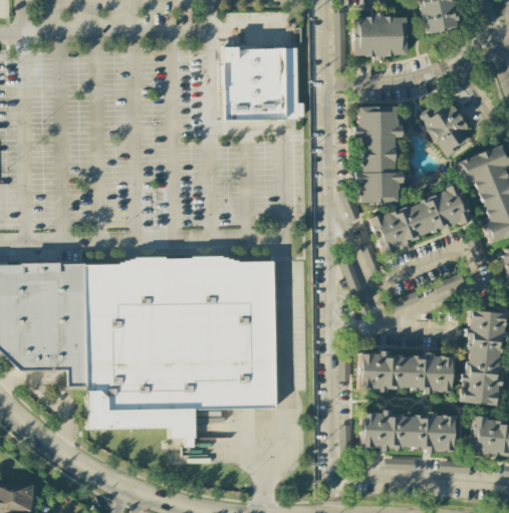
[(420,0),(427,33),(459,27),(454,0),(420,0)]
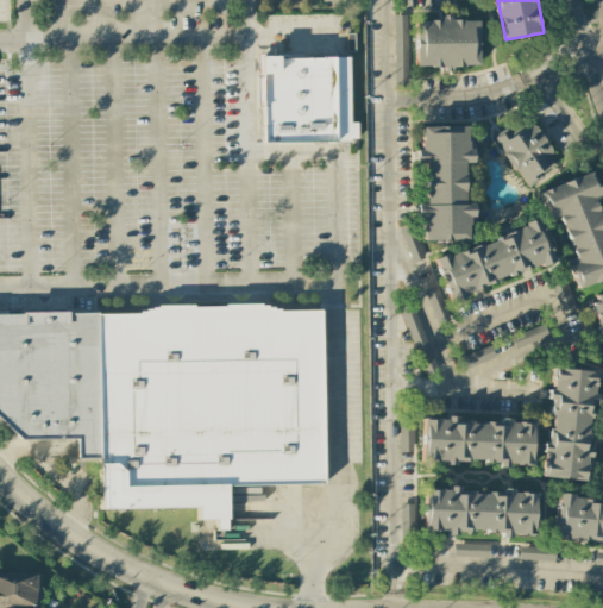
[(483,18),(445,18),(445,20),(420,20),(420,67),(457,67),(457,66),(483,66),(483,18)]
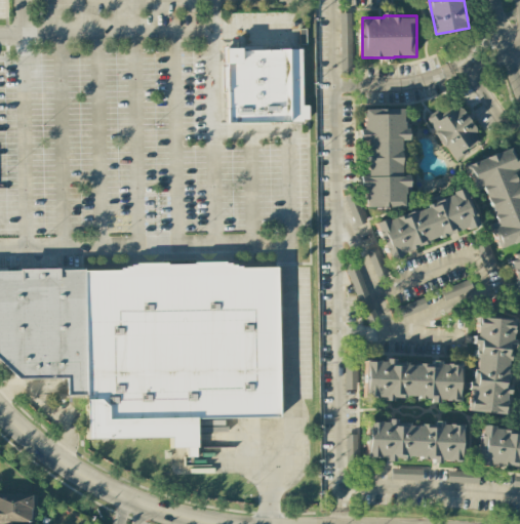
[(230,45),(226,121),(308,120),(309,45),(230,45)]
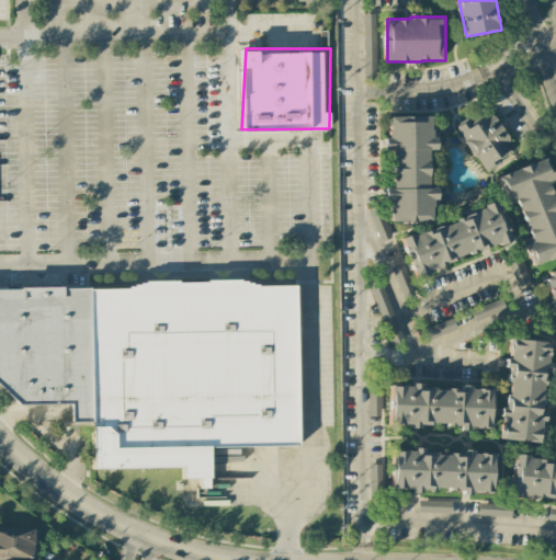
[(490,171),(521,151),(496,111),(477,122),(474,116),(461,124),(490,171)]
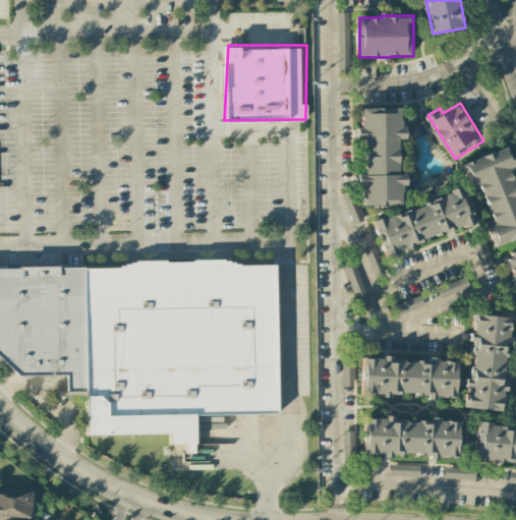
[(363,205),(404,205),(404,185),(409,185),(409,173),(401,173),(401,138),(409,138),(409,126),(404,126),(404,108),(364,108),(364,128),(359,128),(359,138),(367,138),(367,174),(363,174),(363,205)]
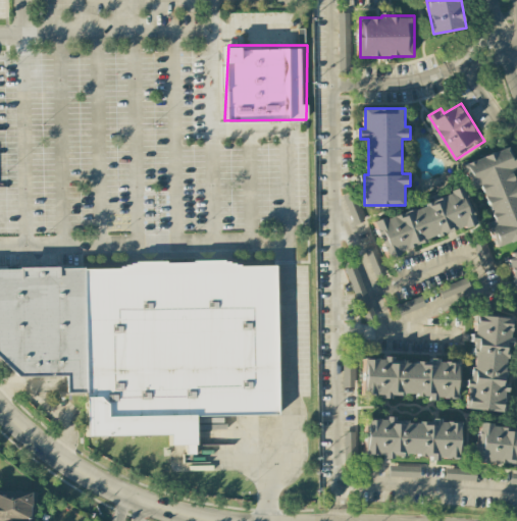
[(499,246),(516,240),(516,176),(514,169),(516,169),(516,161),(512,147),(466,162),(475,189),(484,186),(496,220),(490,221),(499,246)]
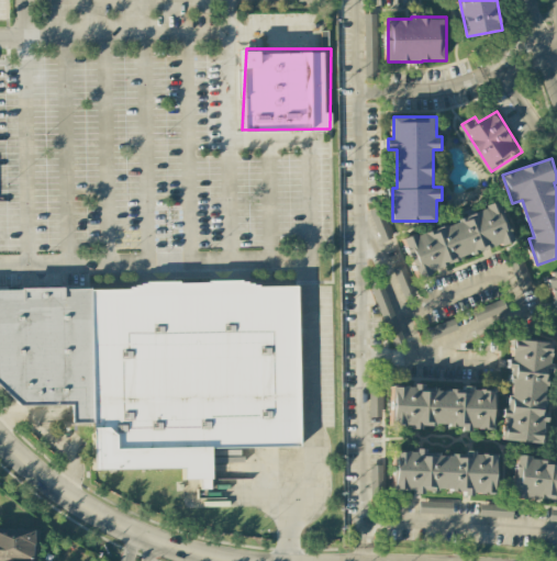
[(515,243),(504,205),(407,235),(418,272),(515,243)]
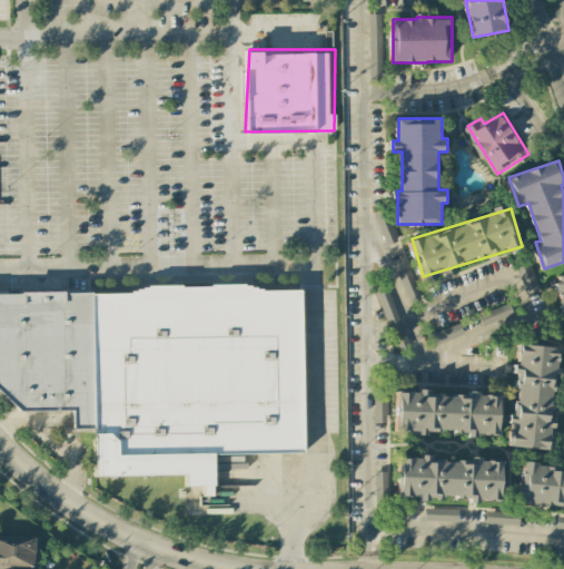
[(403,271),(414,302),(425,297),(414,267),(403,271)]
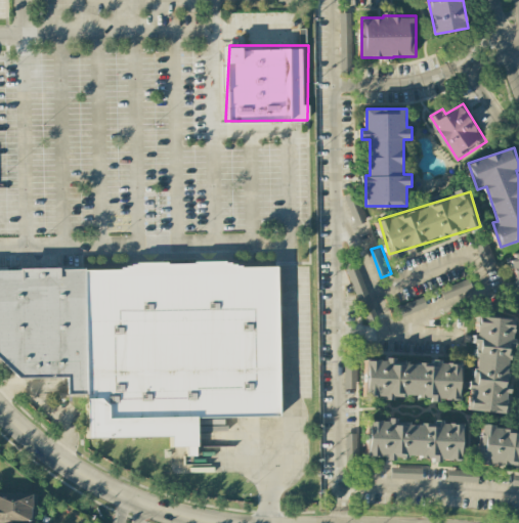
[(284,416),(279,266),(244,267),(238,261),(129,263),(126,267),(0,269),(0,356),(23,378),(71,377),(71,394),(90,394),(91,437),(174,435),(174,446),(190,446),(191,455),(200,455),(199,418),(284,416)]
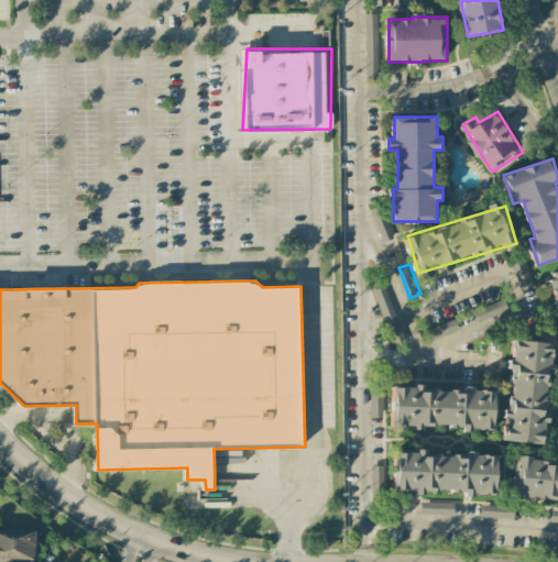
[(478,309),(481,320),(512,310),(510,300),(478,309)]
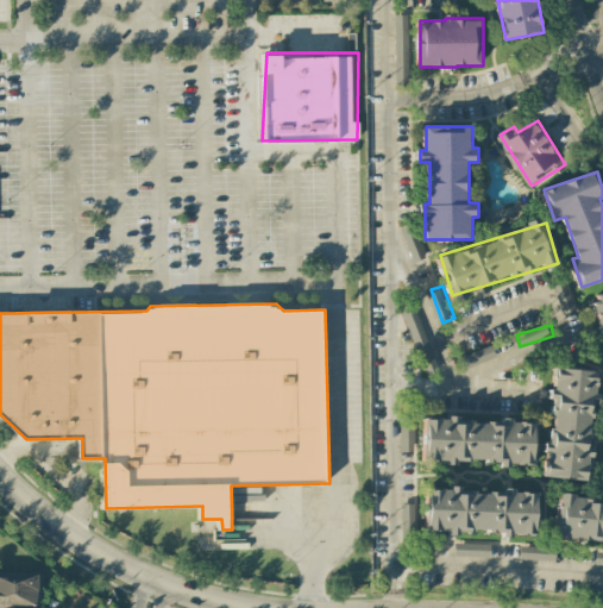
[(501,356),(496,344),(465,357),(470,369),(501,356)]
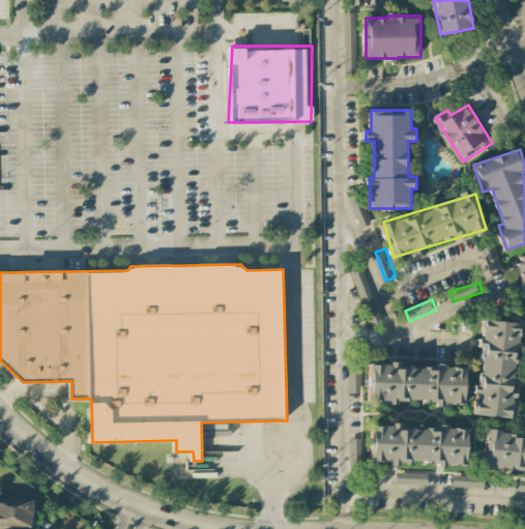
[(513,417),(522,323),(486,320),(476,414),(513,417)]
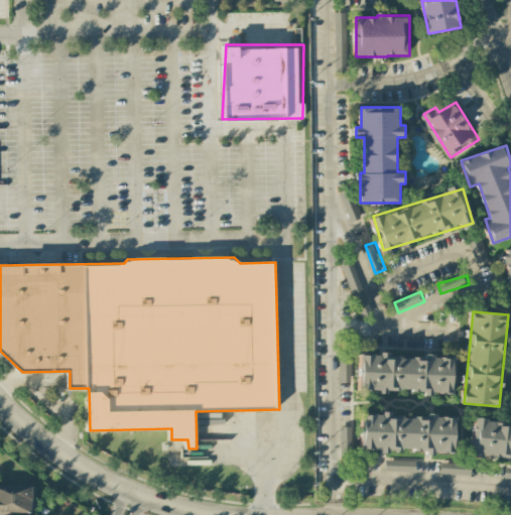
[(454,394),(455,358),(363,353),(361,389),(454,394)]
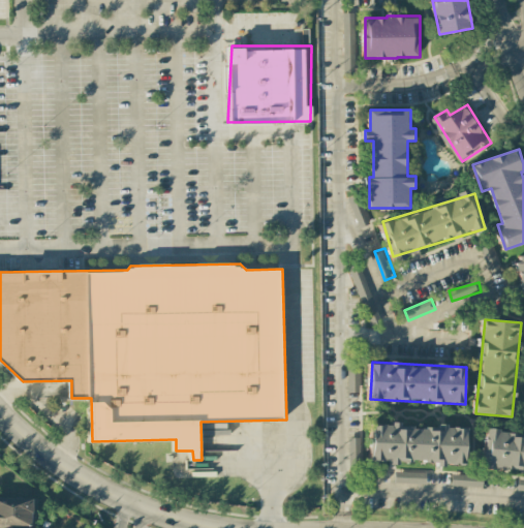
[(468,428),(404,425),(404,424),(374,424),(373,461),(467,464),(468,428)]
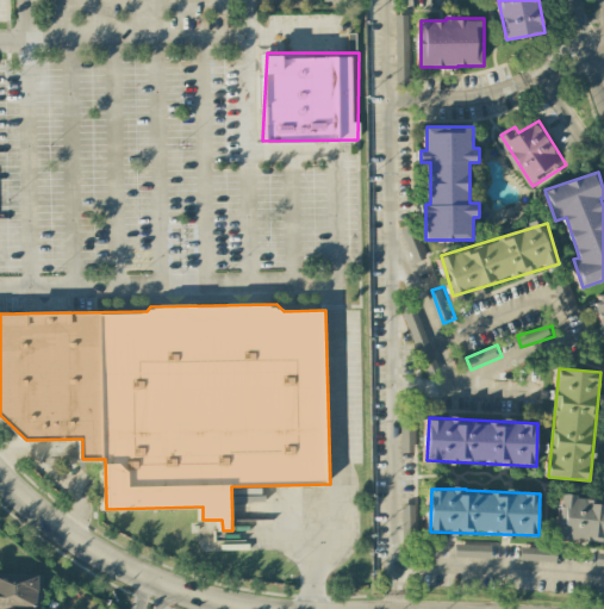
[(460,555),(496,558),(497,545),(460,544),(460,555)]
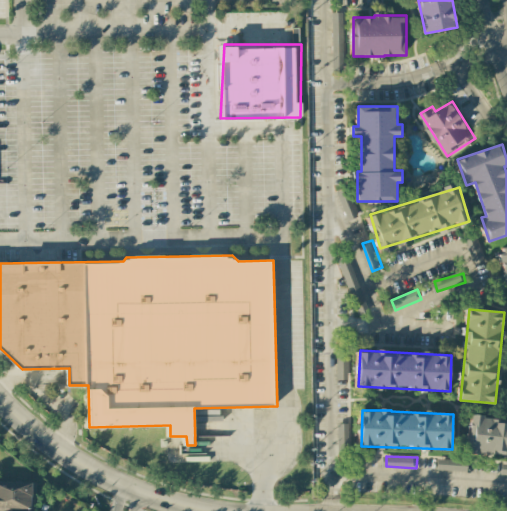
[(0,507),(35,509),(35,481),(0,479),(0,507)]
